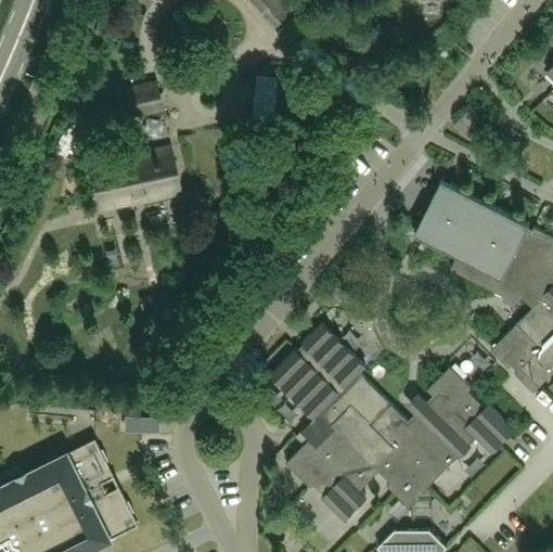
[(278,34),(291,22),(271,0),(248,0),(248,1),(278,34)]
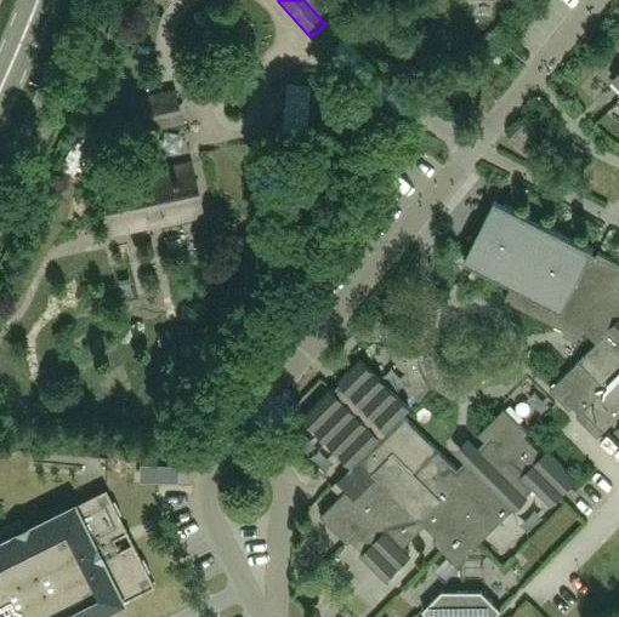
[(450,101),(460,91),(447,79),(438,89),(450,101)]
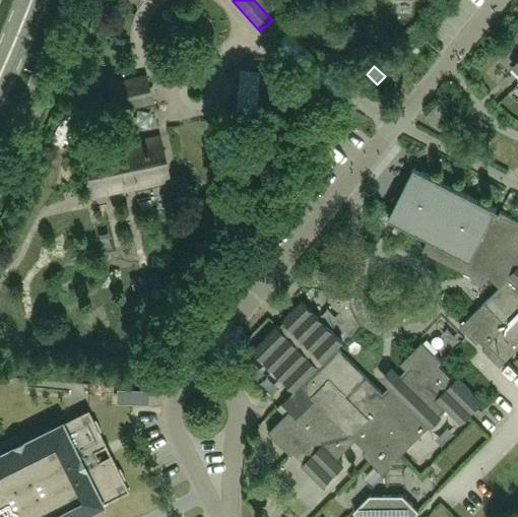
[(258,75),(254,116),(266,117),(270,77),(258,75)]
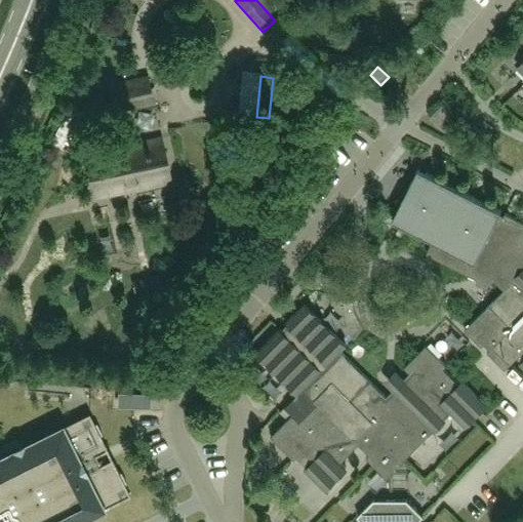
[(152,105),(146,80),(107,88),(113,114),(152,105)]
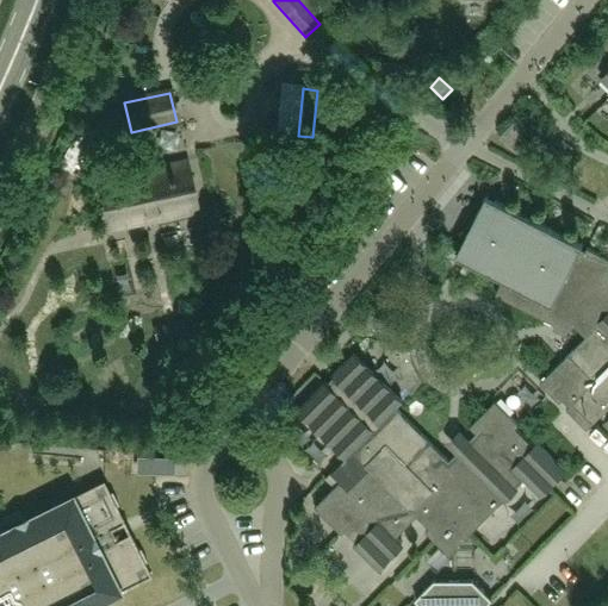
[(525,143),(520,137),(527,130),(517,120),(500,139),(514,154),(525,143)]
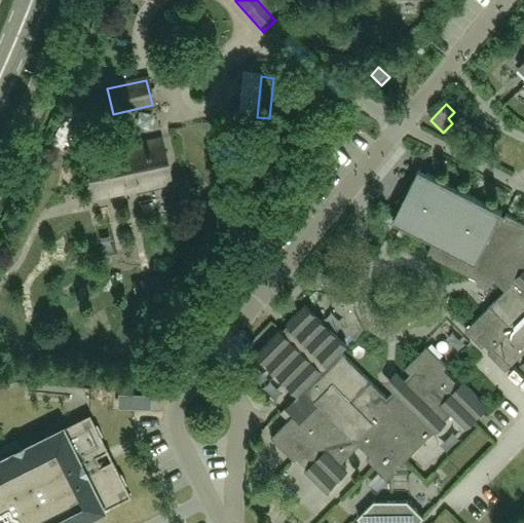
[(92,200),(169,184),(159,142),(83,158),(92,200)]
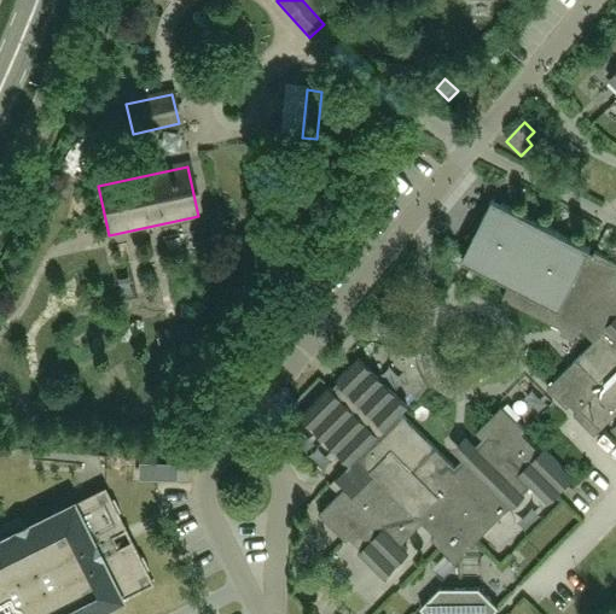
[(391,205),(402,218),(417,206),(405,193),(391,205)]
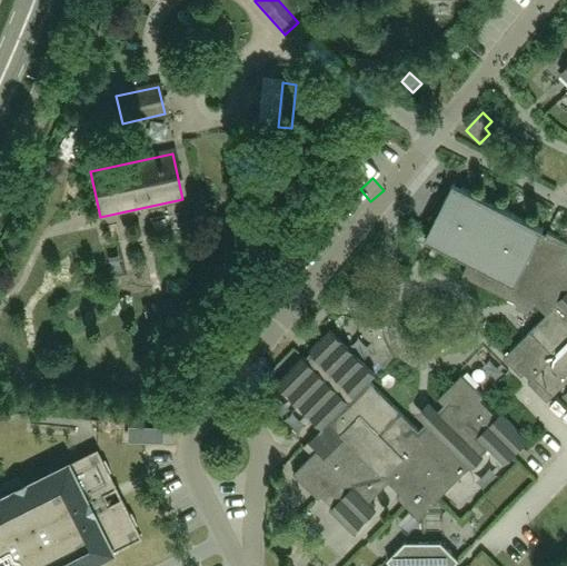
[(460,278),(508,301),(529,313),(535,307),(545,318),(503,360),(546,404),(551,398),(557,393),(566,403),(566,245),(541,232),(543,231),(453,186),(424,241),(468,264),(460,278)]
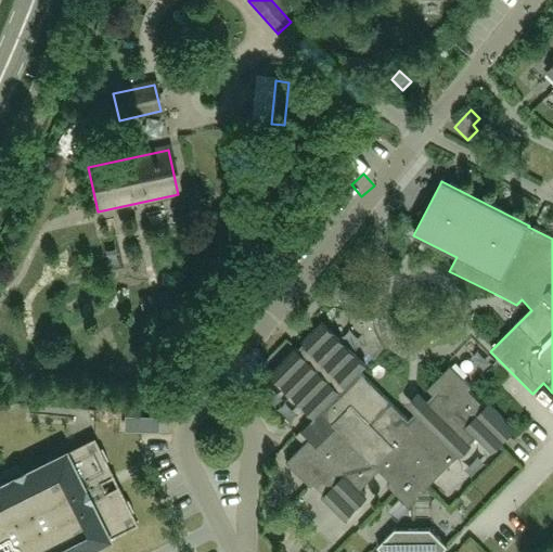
[(294,351),(270,375),(311,416),(313,420),(300,434),(308,441),(285,464),(310,490),(313,487),(323,497),(320,500),(342,521),(364,498),(359,492),(377,473),(389,484),(386,487),(407,509),(475,440),(489,453),(512,431),(487,406),(484,409),(467,393),(471,389),(449,369),(426,392),(433,397),(425,405),(419,399),(409,409),(415,414),(407,423),(403,419),(389,405),(359,374),(364,370),(320,325),(319,326),(294,351)]
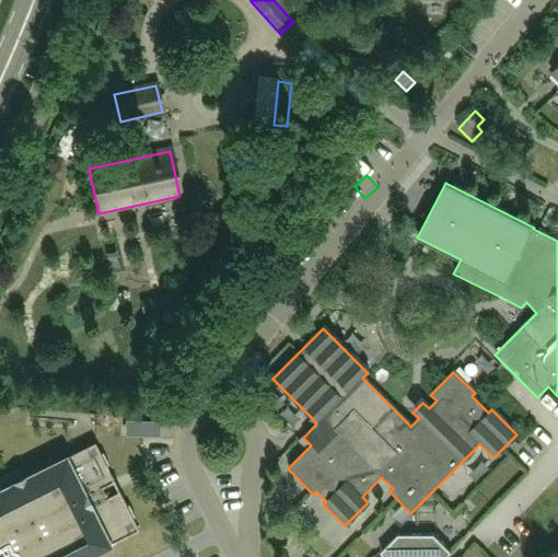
[(112,484),(92,444),(0,489),(0,556),(89,556),(136,533),(117,494),(104,499),(100,489),(112,484)]
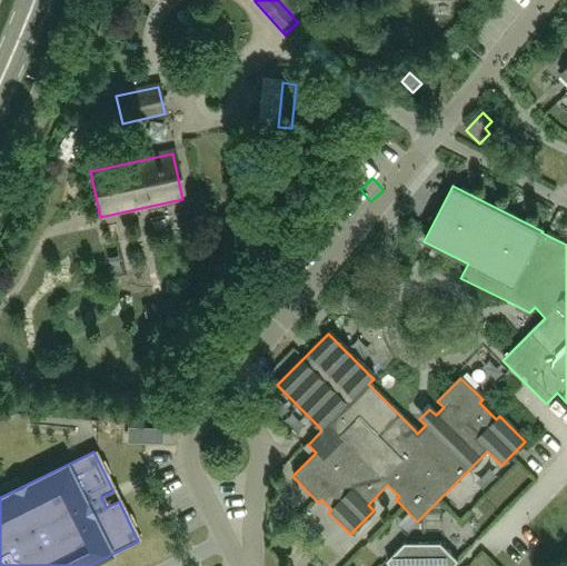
[(421,565),(421,545),(404,545),(386,564),(387,565),(421,565)]
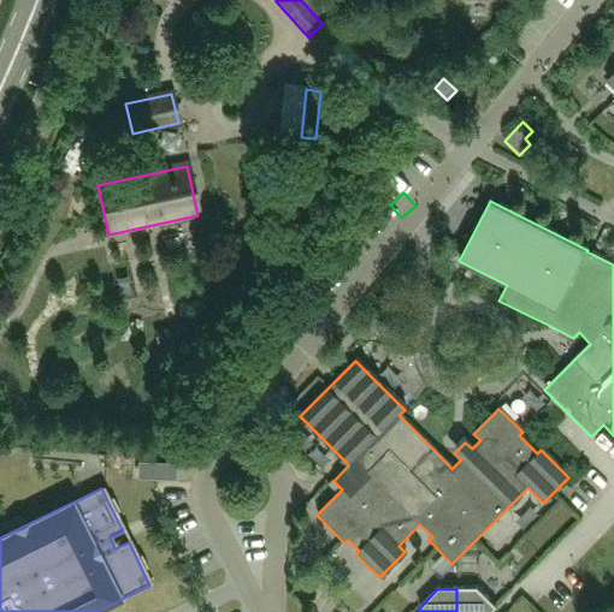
[(456,589),(456,611),(493,611),(496,608),(476,589),(456,589)]
